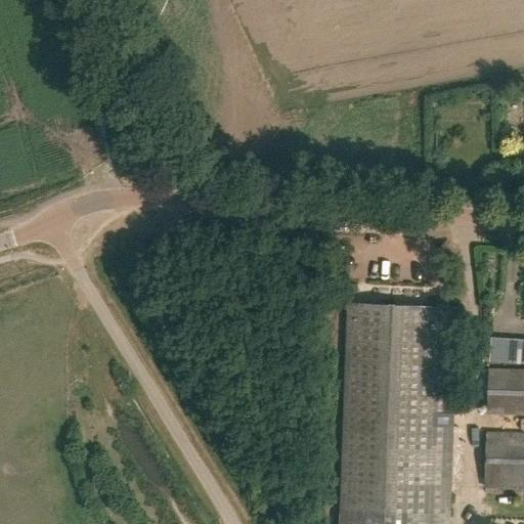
[(357,294),(357,285),(349,285),(349,294),(357,294)]
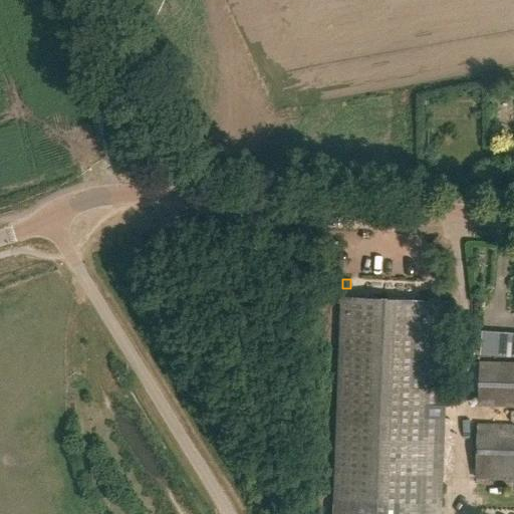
[(339,297),(331,513),(441,513),(449,301),(339,297)]
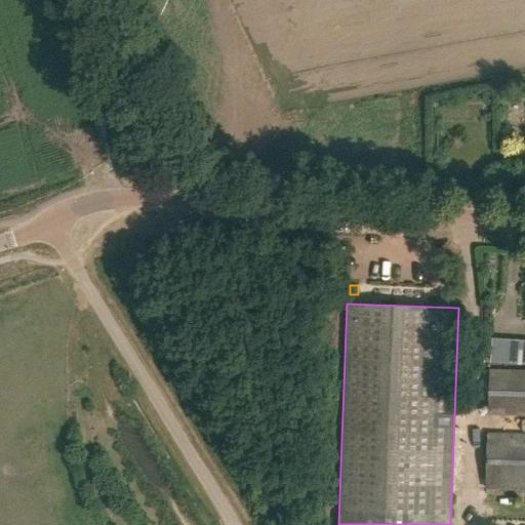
[(524,361),(524,339),(492,337),(490,359),(524,361)]
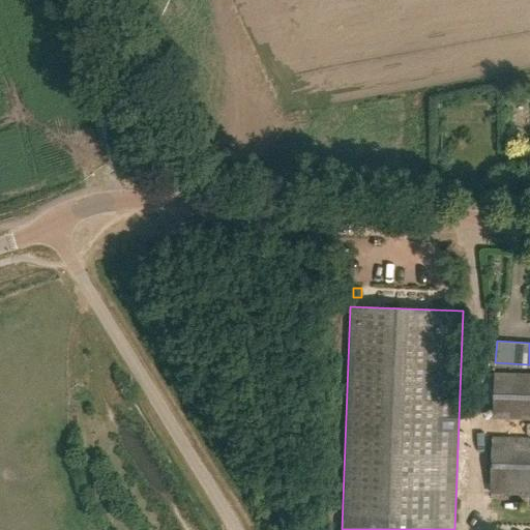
[(529,374),(494,373),(493,416),(529,417),(529,374)]
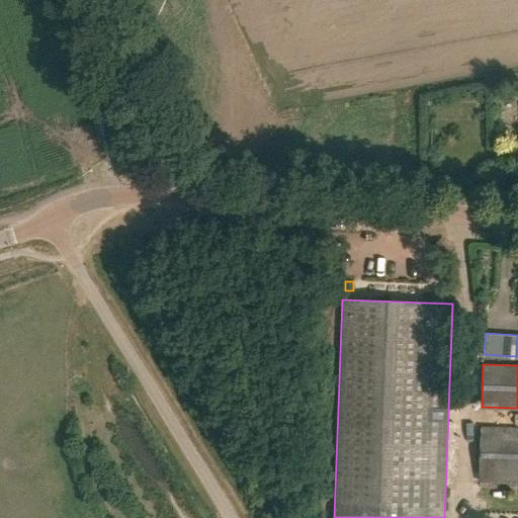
[(517,428),(481,427),(480,482),(517,482),(517,428)]
